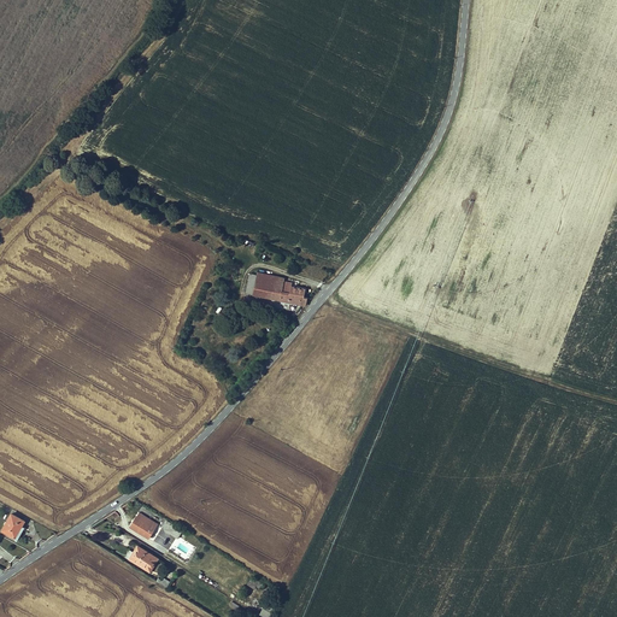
[(305,289),(291,286),(283,285),(285,282),(285,278),(257,272),(257,275),(253,294),(306,305),(307,298),(304,297),(305,289)]
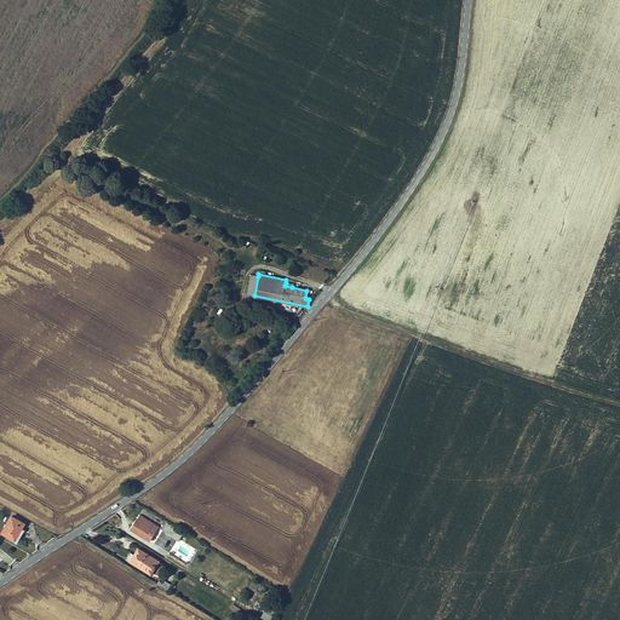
[(247,293),(254,296),(258,276),(251,275),(247,293)]
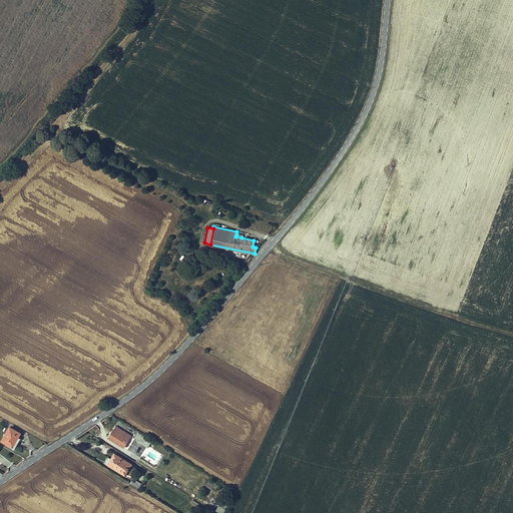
[(115,426),(108,438),(123,448),(131,436),(115,426)]
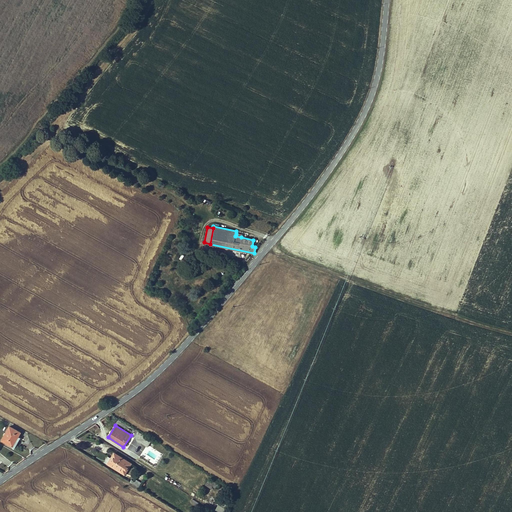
[(12,446),(18,436),(20,432),(9,426),(2,440),(6,442),(12,446)]
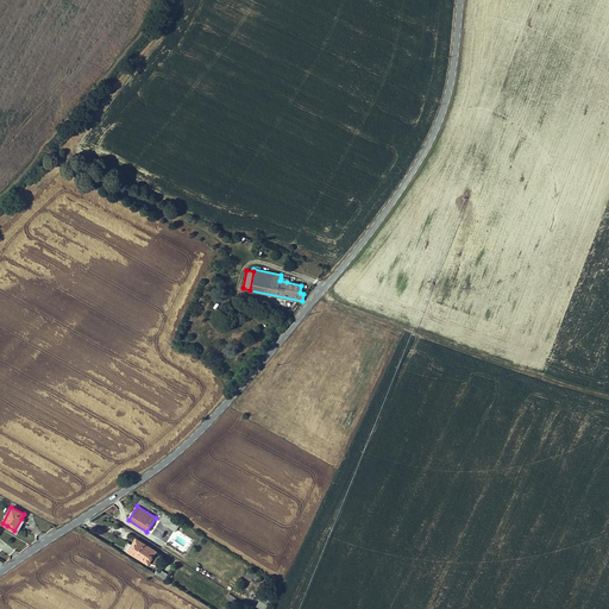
[(161,520),(161,521),(171,528),(176,521),(164,514),(161,520)]
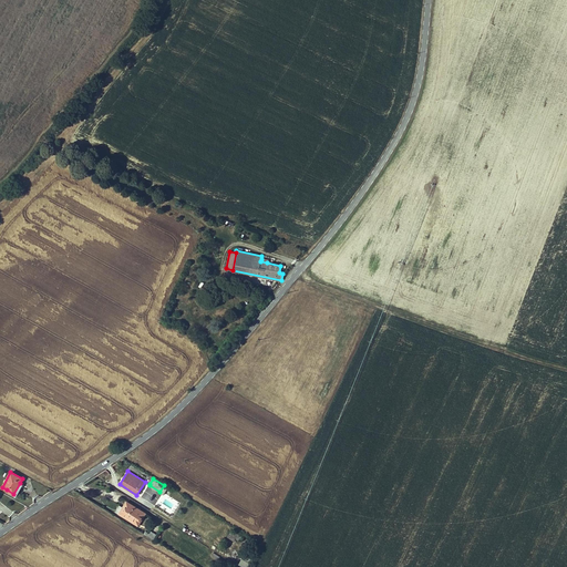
[(22,484),(20,483),(13,494),(7,490),(6,492),(16,497),(22,484)]
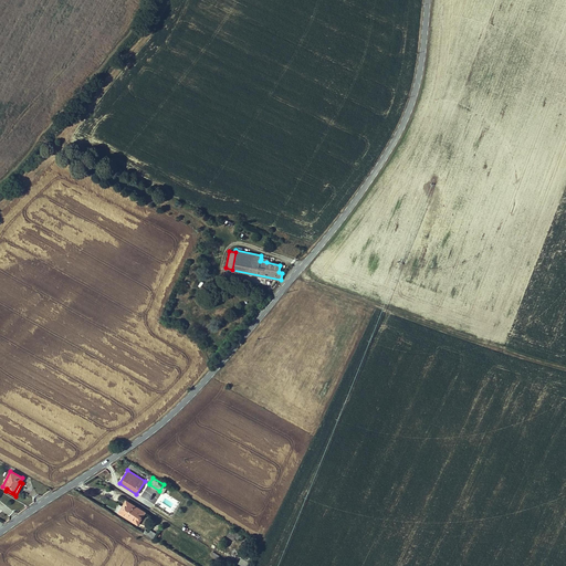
[(115,511),(119,514),(126,503),(143,513),(136,524),(137,525),(146,512),(126,500),(122,506),(119,504),(115,511)]
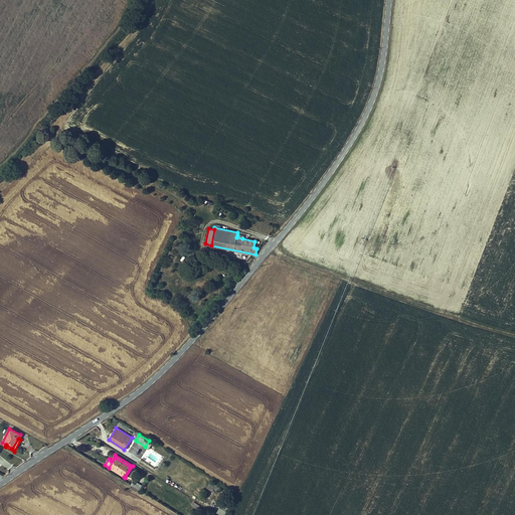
[(115,458),(109,468),(124,477),(130,467),(115,458)]
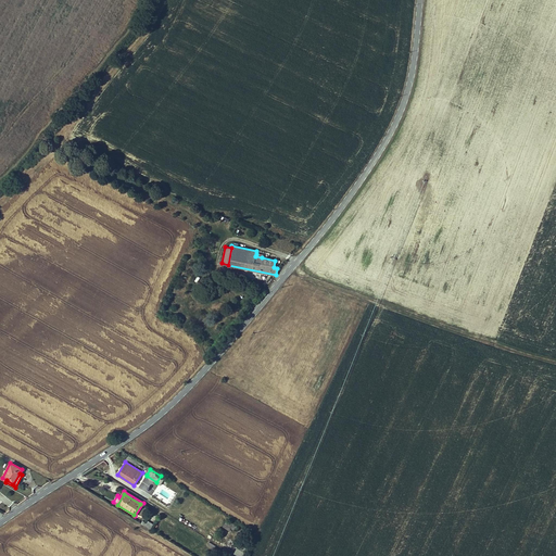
[(142,520),(141,523),(150,529),(153,523),(147,520),(146,522),(142,520)]
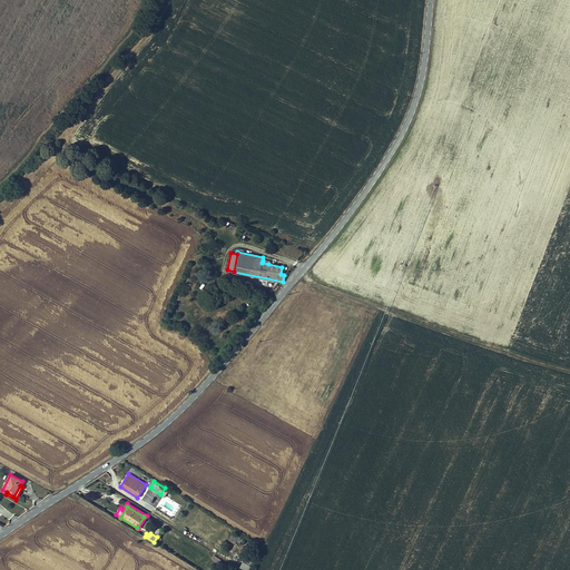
[(233,533),(228,540),(235,544),(236,541),(241,544),(244,540),(233,533)]
